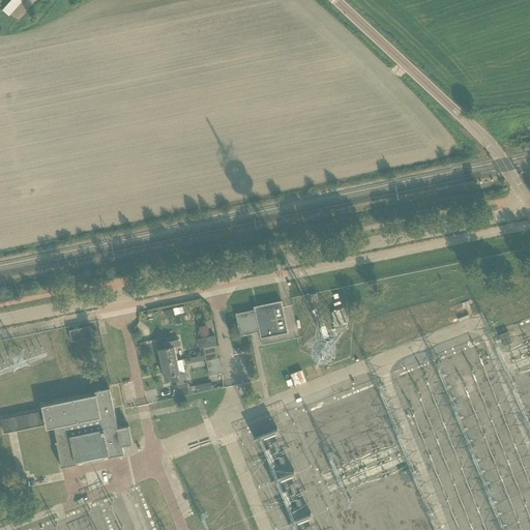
[(241,335),(260,332),(261,339),(288,333),(282,301),(255,307),(255,311),(236,315),(241,335)]
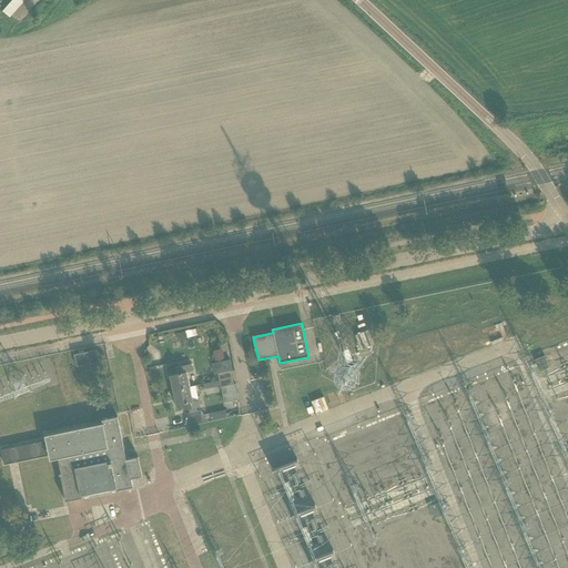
[(185,331),(175,333),(178,341),(188,338),(185,331)]
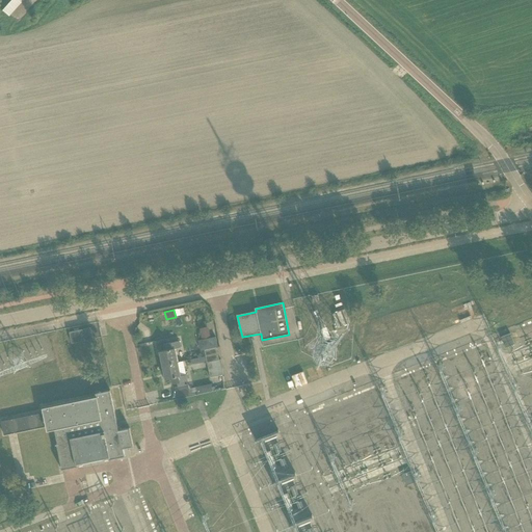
[(344,310),(333,315),(338,327),(349,323),(344,310)]
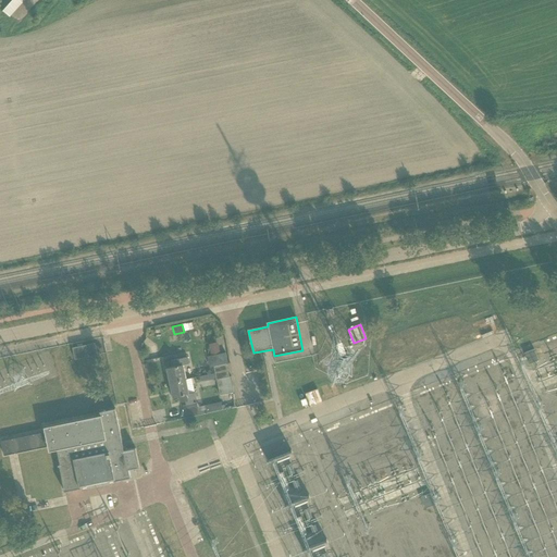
[(72,348),(75,359),(97,355),(95,343),(72,348)]
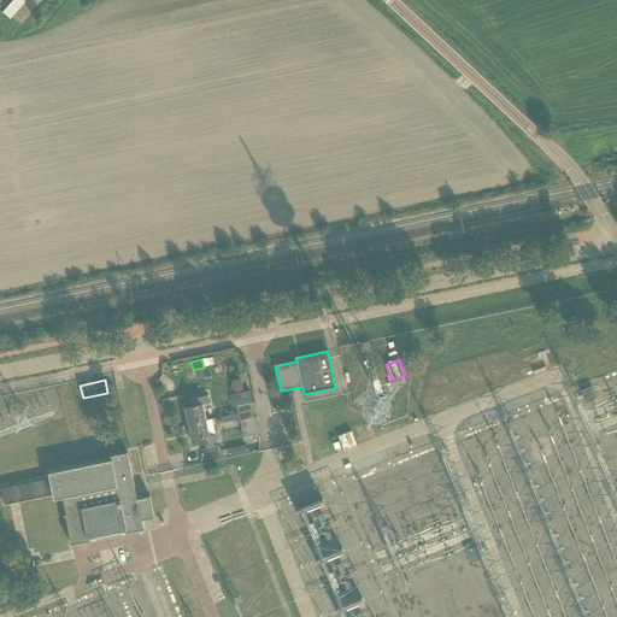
[(241,382),(231,385),(234,394),(244,392),(241,382)]
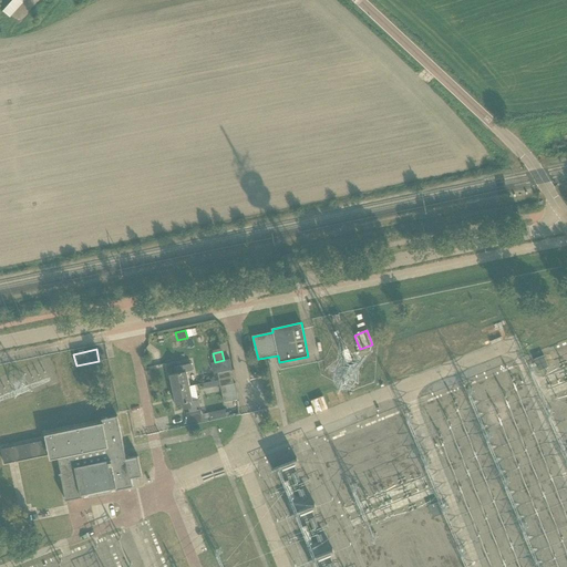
[(547,367),(543,354),(534,358),(537,370),(547,367)]
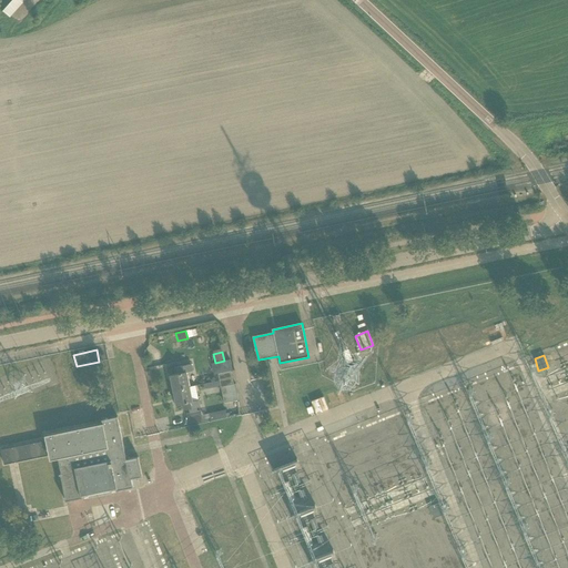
[(217,374),(231,371),(232,371),(230,361),(211,364),(213,374),(217,374)]
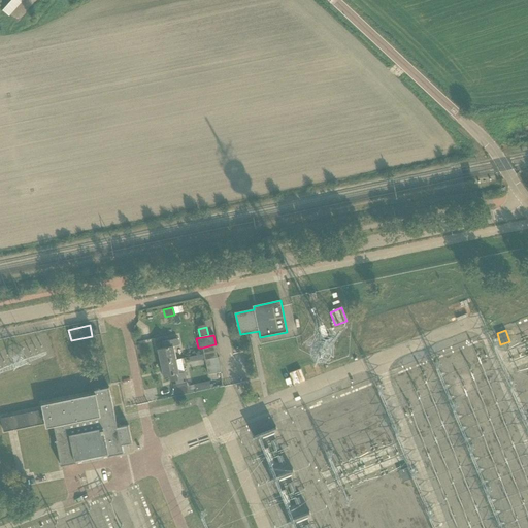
[(331,337),(323,340),(326,350),(334,347),(331,337)]
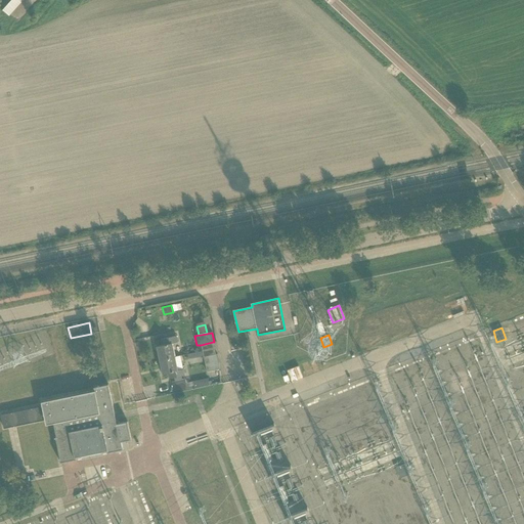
[(158,346),(161,360),(175,357),(172,344),(178,342),(176,336),(162,339),(163,345),(158,346)]
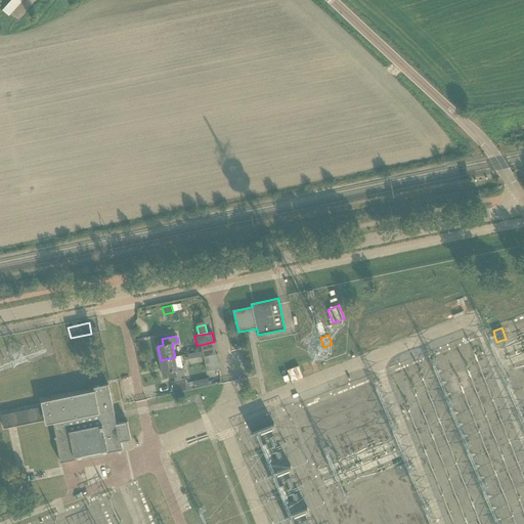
[(214,348),(213,342),(201,345),(202,351),(214,348)]
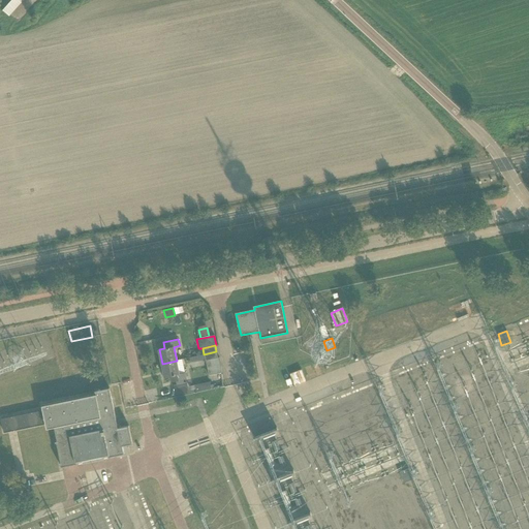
[(204,354),(189,358),(190,363),(205,360),(205,361),(217,358),(216,351),(204,354)]
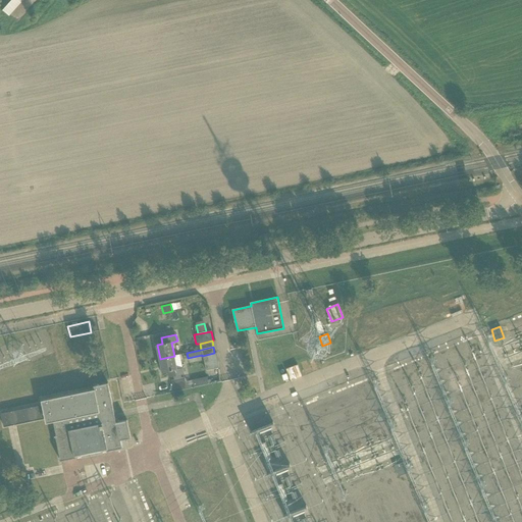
[(216,353),(203,356),(206,370),(219,367),(216,353)]
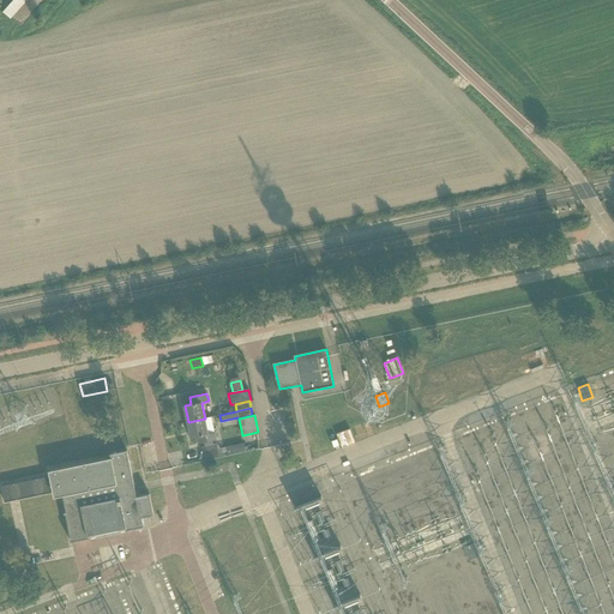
[(205,419),(188,422),(191,438),(198,437),(199,444),(204,443),(212,441),(217,440),(212,417),(205,419)]
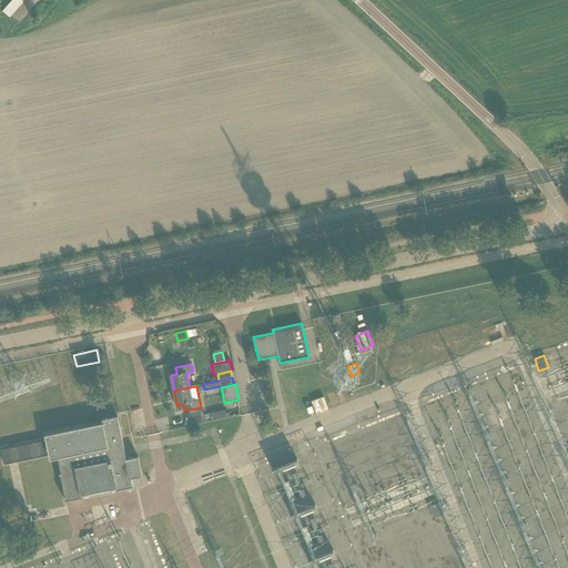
[(190,413),(186,414),(189,426),(203,423),(201,411),(198,412),(190,413)]
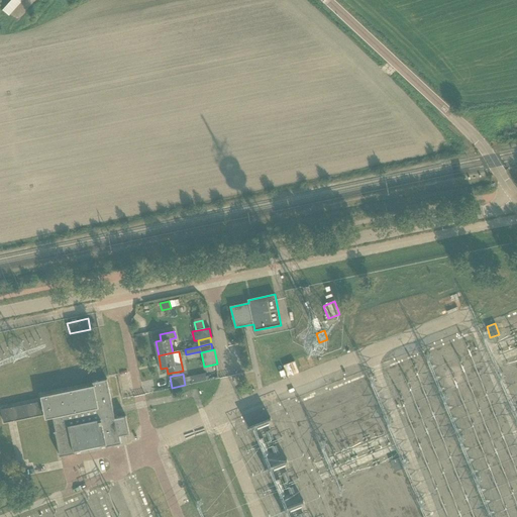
[(205,374),(191,377),(192,384),(207,381),(205,374)]
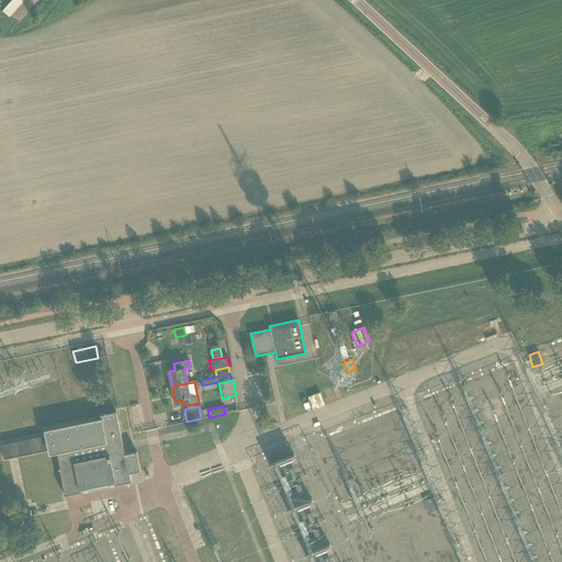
[(209,417),(208,409),(200,411),(201,418),(209,417)]
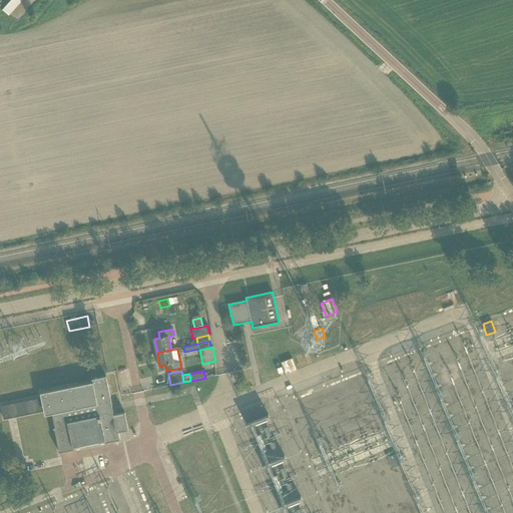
[(4,419),(44,411),(45,416),(53,415),(55,428),(53,429),(59,453),(120,440),(118,432),(128,430),(124,412),(114,415),(106,377),(91,380),(92,383),(40,394),(41,398),(1,407),(4,419)]
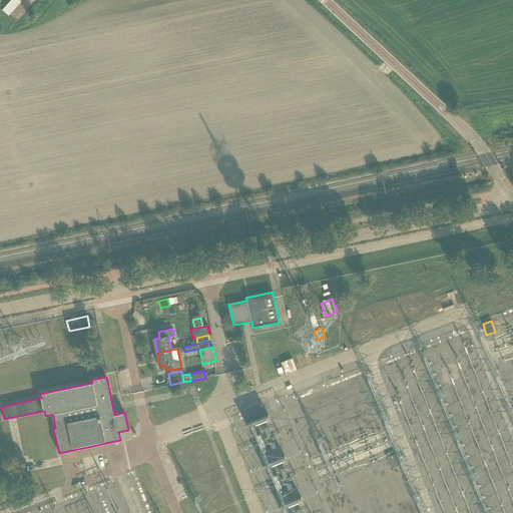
[(268,461),(282,457),(277,438),(270,440),(268,432),(267,433),(264,422),(270,420),(269,415),(254,419),(255,423),(250,425),(253,436),(260,435),(268,461)]
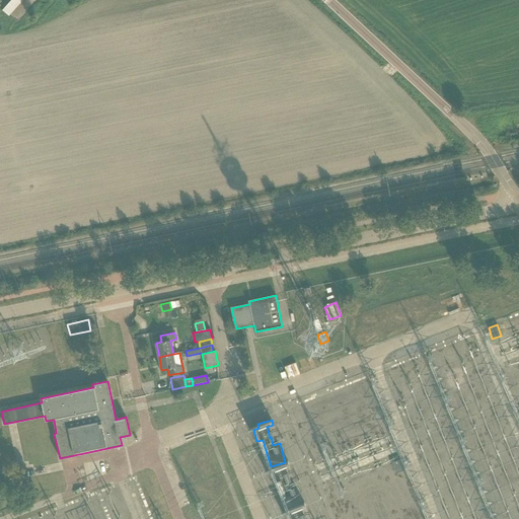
[(391,462),(395,473),(404,469),(400,459),(391,462)]
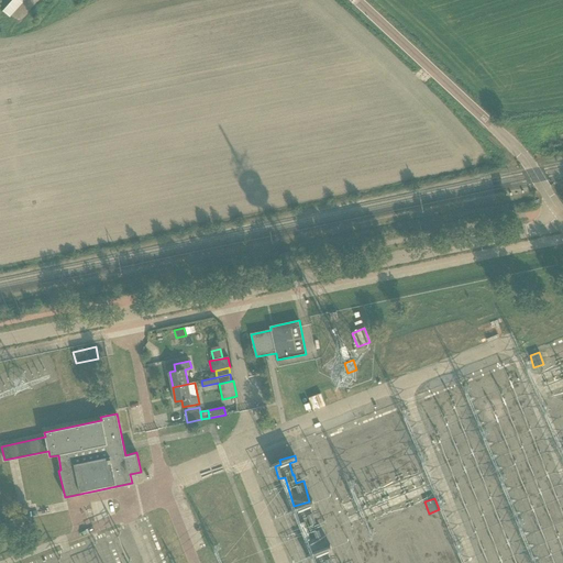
[(306,529),(305,548),(324,549),(326,529),(306,529)]
